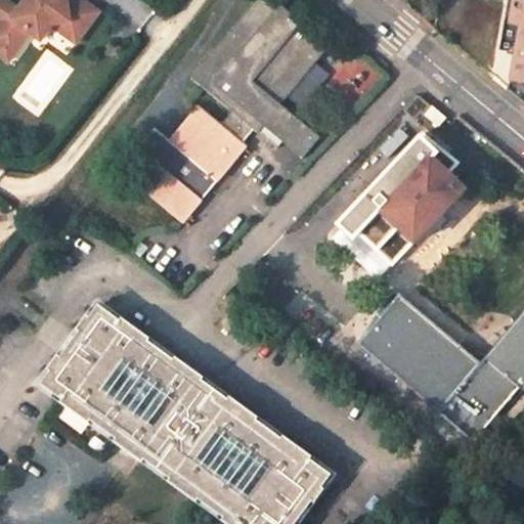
[(7,0),(0,0),(0,17),(2,19),(0,23),(0,52),(9,59),(30,31),(42,39),(52,23),(77,41),(99,10),(85,0),(25,0),(19,8),(7,0)]
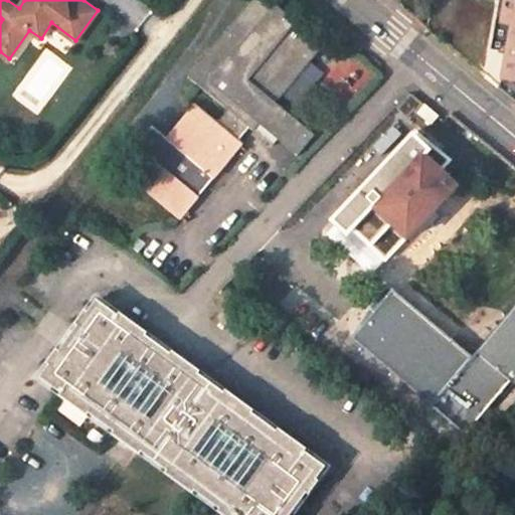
[(275,102),(319,48),(292,26),(296,21),(276,4),(272,9),(261,0),(250,0),(188,75),(227,109),(215,124),(236,142),(248,126),(272,145),(278,139),(298,155),(315,135),(275,102)]
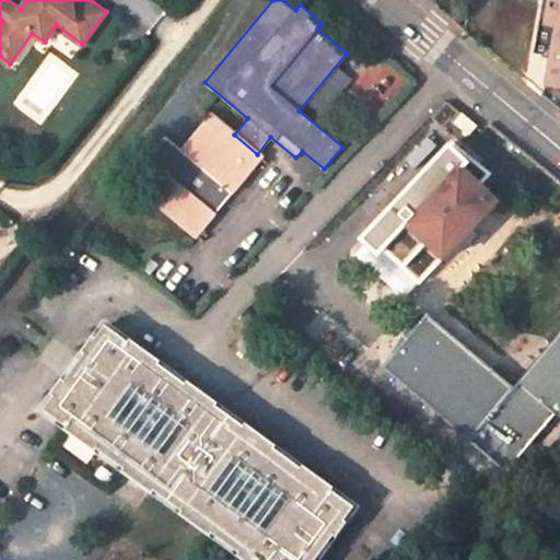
[(559,0),(550,0),(546,25),(538,24),(527,84),(559,112),(559,0)]
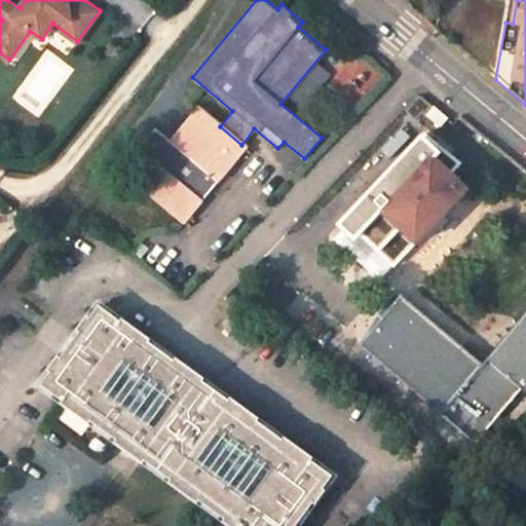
[(517,0),(510,0),(505,23),(513,24),(517,0)]
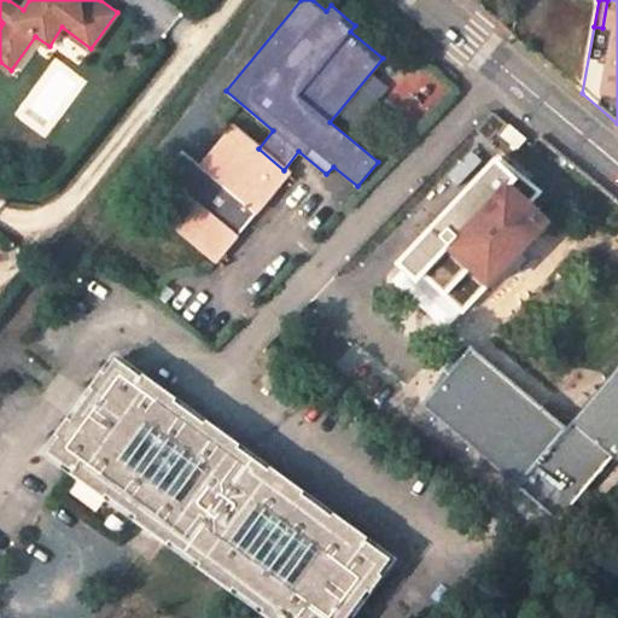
[(216,260),(287,174),(284,170),(258,149),(233,128),(202,164),(191,178),(185,173),(176,182),(184,187),(162,214),(216,260)]
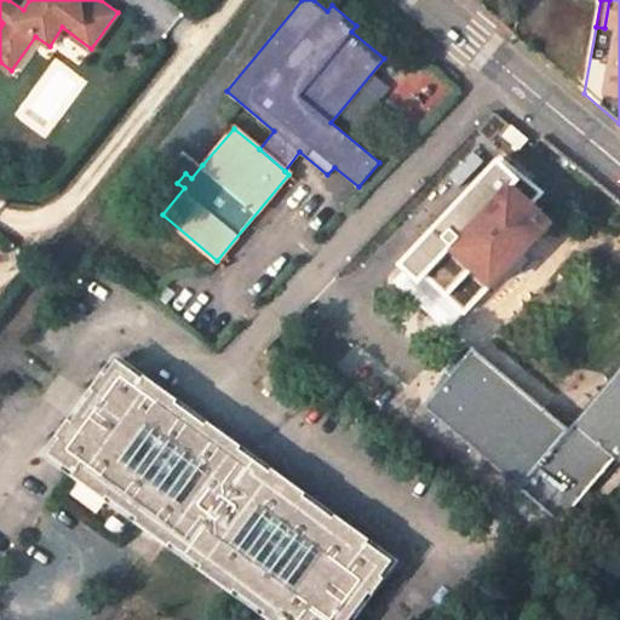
[(185,151),(166,173),(177,183),(185,173),(191,178),(202,165),(185,151)]
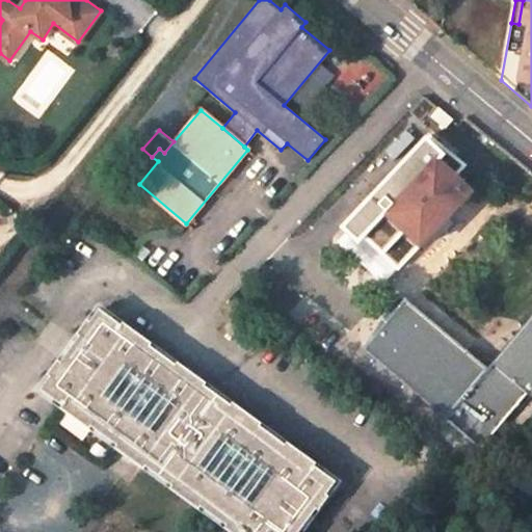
[(390,217),(421,245),(473,191),(436,158),(435,159),(418,142),(368,196),(370,198),(337,234),(349,244),(366,225),(374,234),(390,217)]
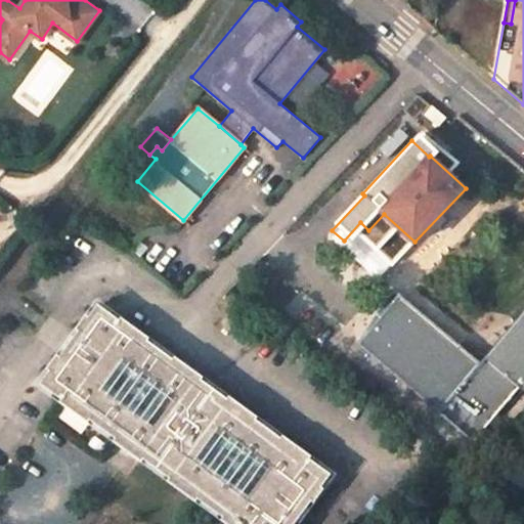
[(326,260),(344,241),(332,230),(314,249),(326,260)]
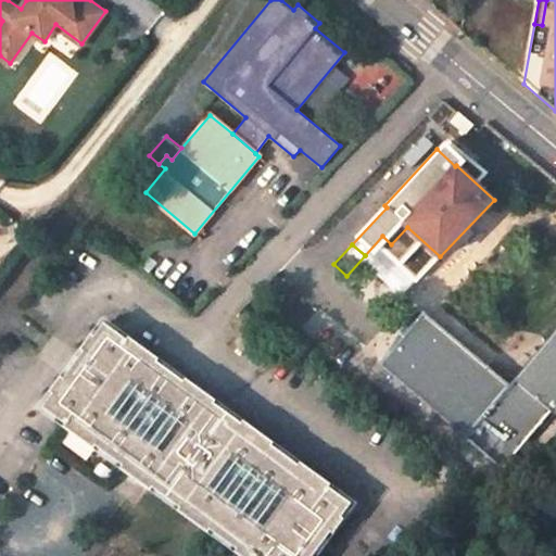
[(431,311),(388,362),(470,433),(515,382),(431,311)]
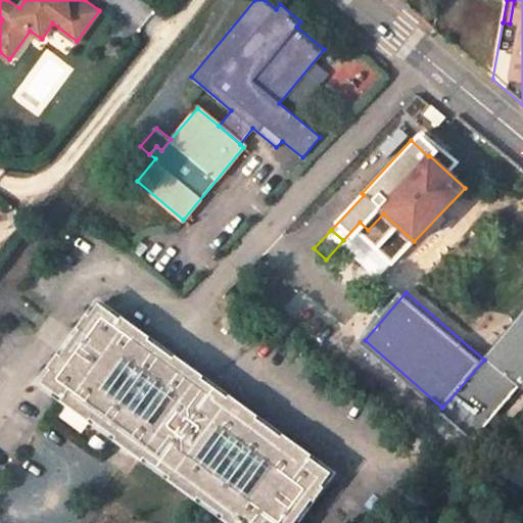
[(119,434),(145,455),(144,457),(172,477),(173,474),(200,494),(198,496),(225,516),(227,514),(239,522),(277,522),(313,476),(301,468),(307,460),(280,439),(282,437),(255,418),(253,420),(226,399),(228,397),(201,378),(199,380),(173,361),(174,359),(147,339),(146,341),(119,321),(120,319),(99,303),(42,382),(63,397),(65,395),(92,416),(91,418),(116,437),(119,434)]
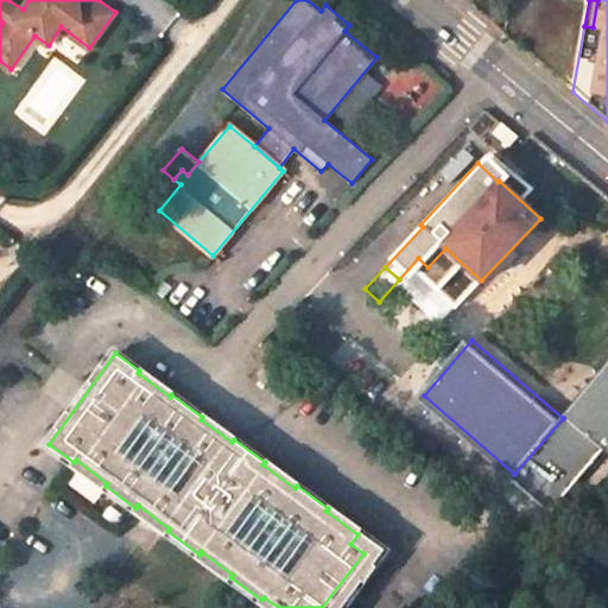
[(607,366),(563,418),(514,474),(556,510),(607,448),(607,366)]
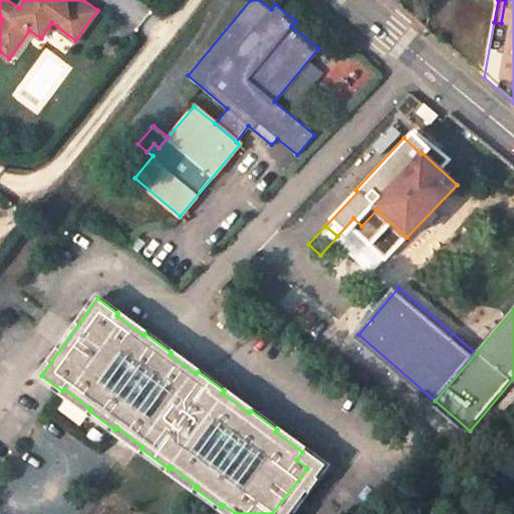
[(116,315),(144,335),(145,333),(147,331),(120,311),(117,313),(116,315)]
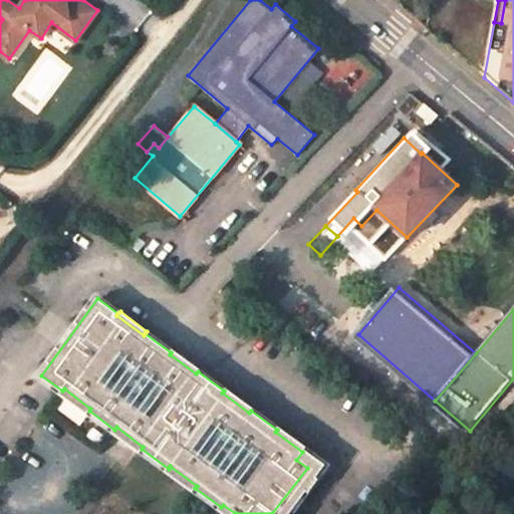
[(199,369),(173,350),(171,352),(170,354),(196,373),(198,371),(199,369)]
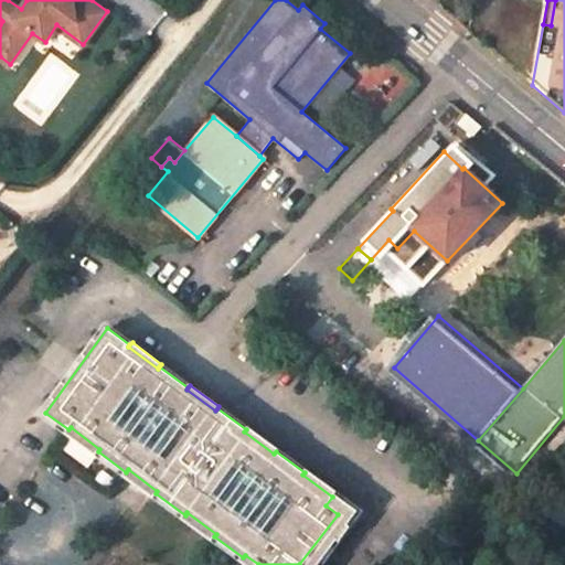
[(99,449),(71,427),(68,429),(66,433),(96,455),(98,451),(99,449)]
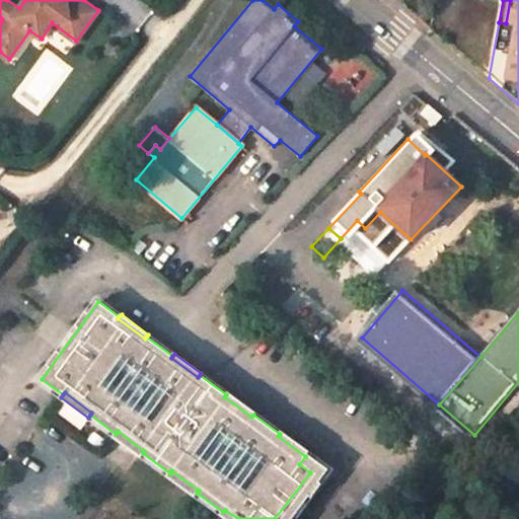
[(255,413),(228,392),(226,394),(224,396),(251,417),(253,415),(255,413)]
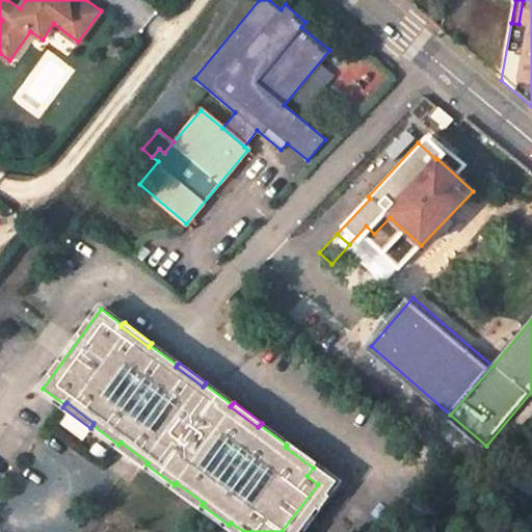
[(148,462),(121,442),(118,445),(116,447),(144,467),(147,464),(148,462)]
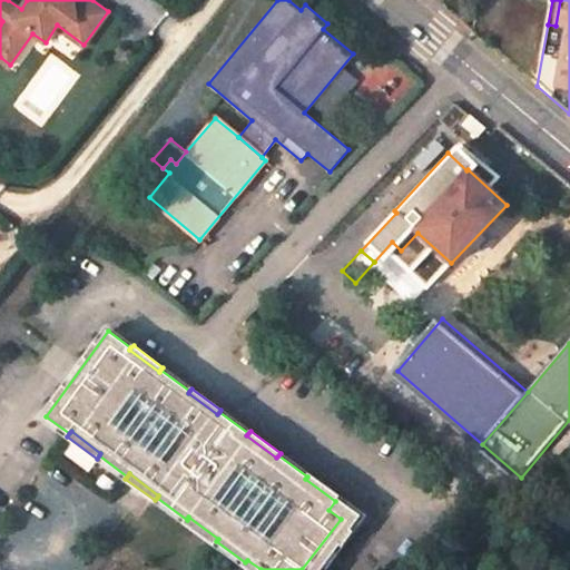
[(338,495),(308,473),(307,477),(305,479),(335,501),(337,498),(338,495)]
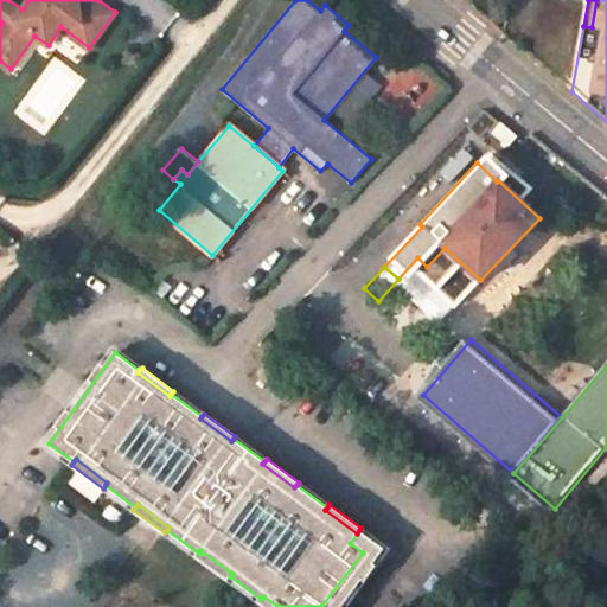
[(340,606),(384,548),(359,530),(357,534),(350,543),(363,553),(321,606),(340,606)]
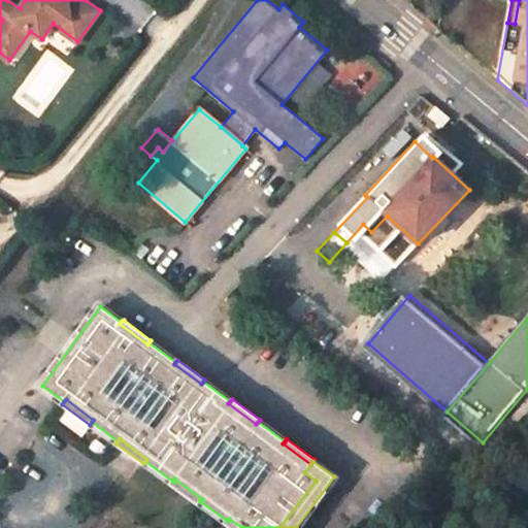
[(171,484),(199,503),(200,501),(202,499),(174,479),(173,482),(171,484)]
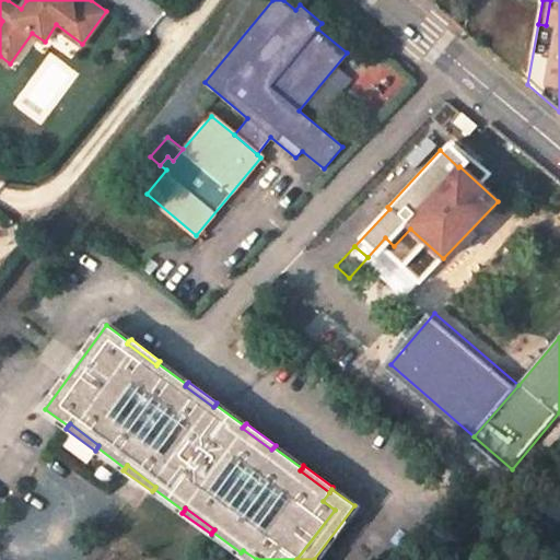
[(238,556),(244,559),(256,559),(243,550),(241,552),(238,556)]
